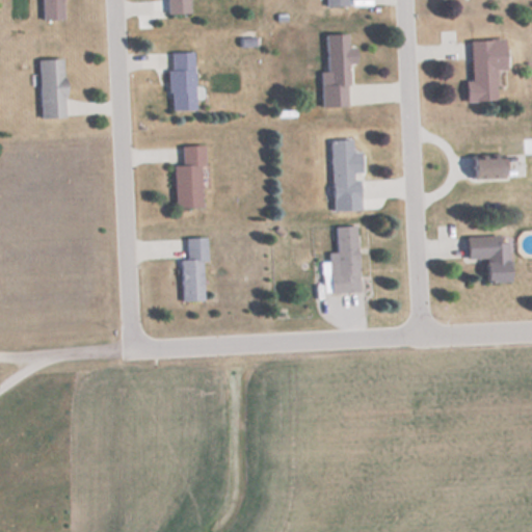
[(57,0),(36,0),(37,20),(58,19),(57,0)]
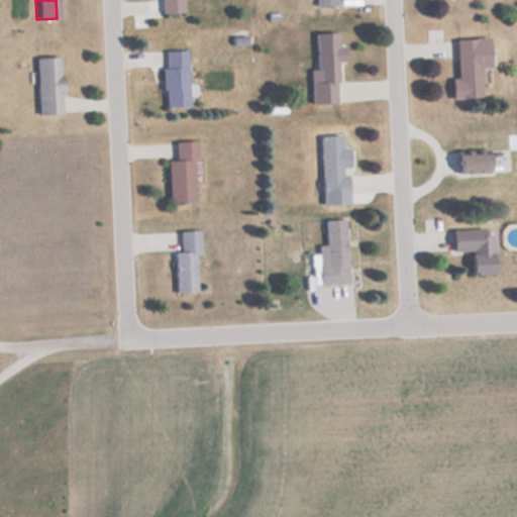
[(157,0),(158,13),(181,13),(180,0),(157,0)]
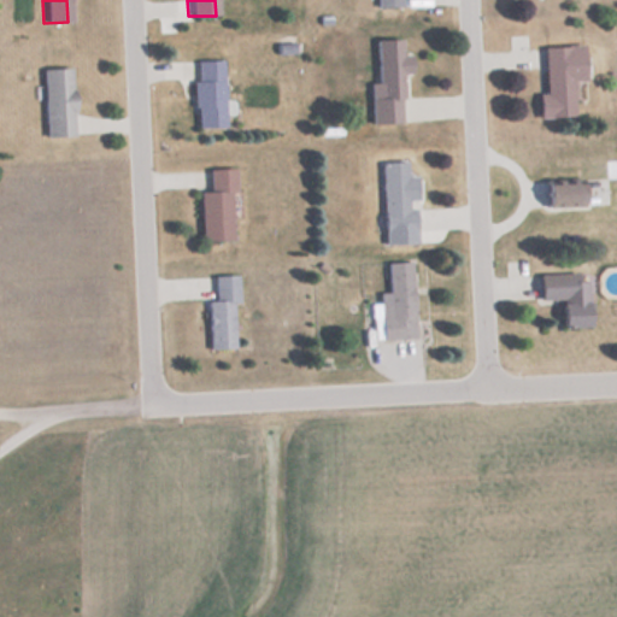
[(400,72),(407,72),(407,52),(399,53),(399,37),(374,39),(375,82),(369,82),(369,123),(400,123),(400,72)]
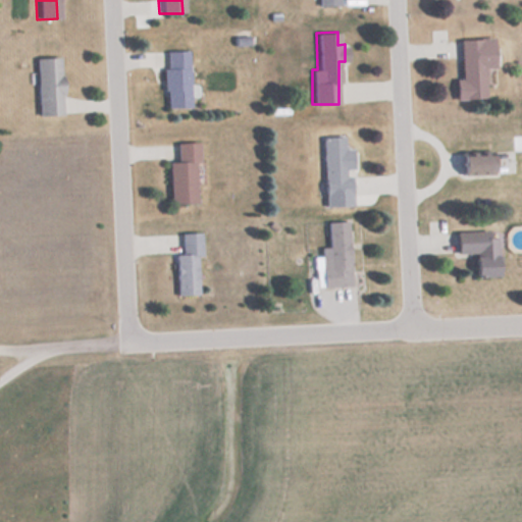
[(491,38),(458,39),(459,80),(453,80),(453,99),(483,99),(482,68),(492,67),(491,38)]
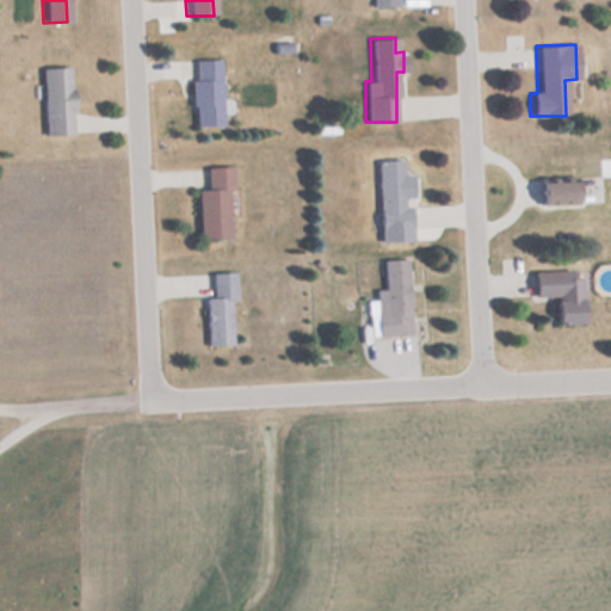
[(220,60),(191,60),(191,125),(221,125),(220,60)]
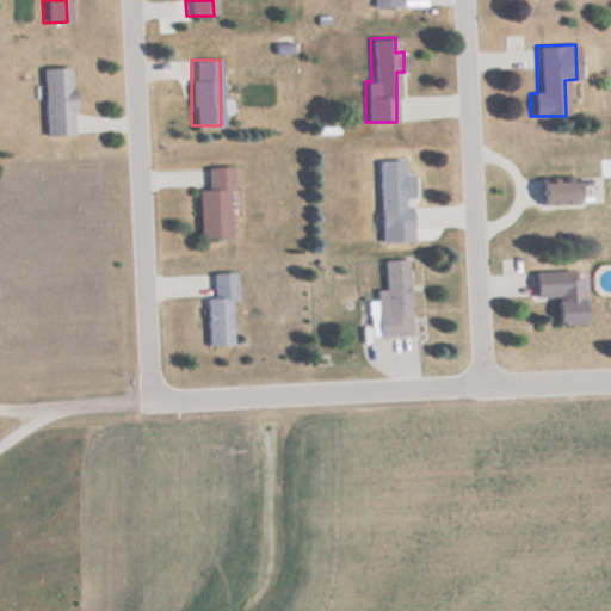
[(69,135),(68,67),(39,67),(41,135),(69,135)]
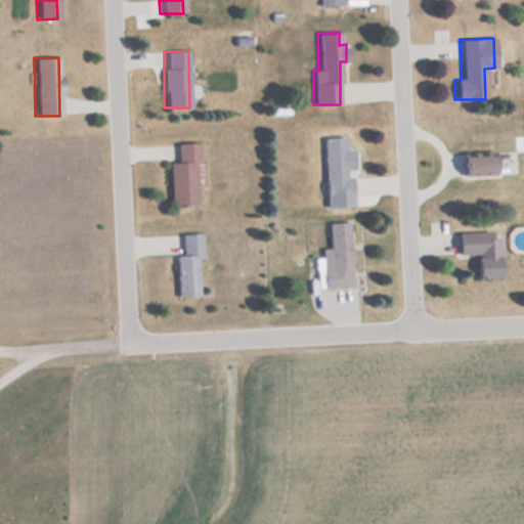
[(322,137),(323,198),(351,197),(349,136),(322,137)]
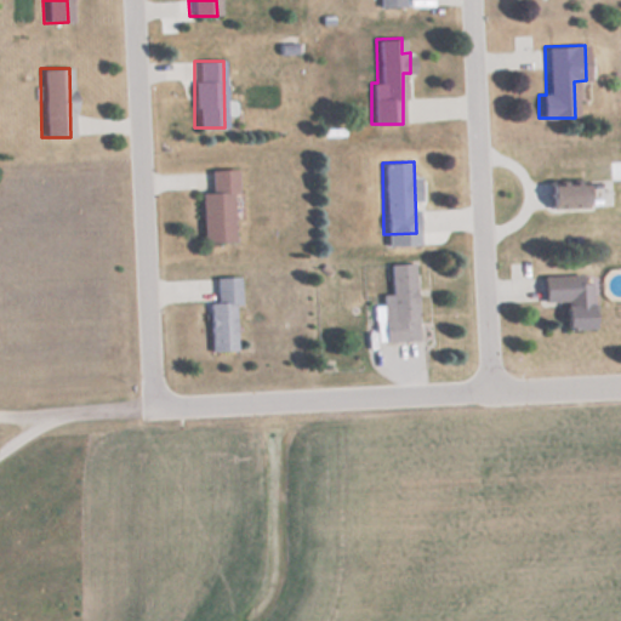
[(199,193),(200,243),(233,241),(232,170),(208,170),(208,193),(199,193)]
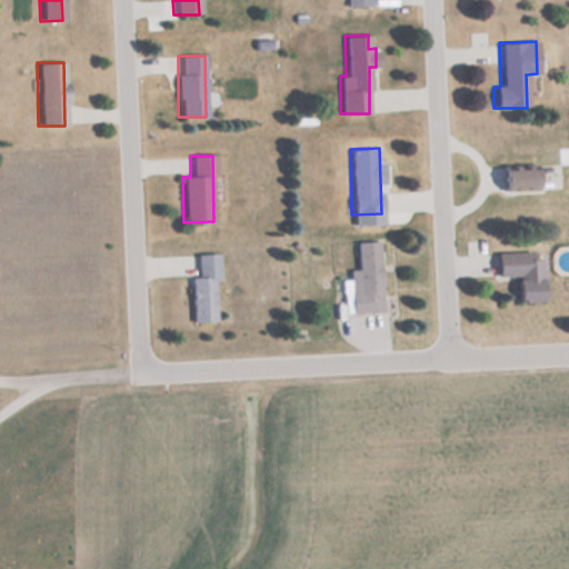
[(535,190),(535,168),(500,168),(500,190),(535,190)]
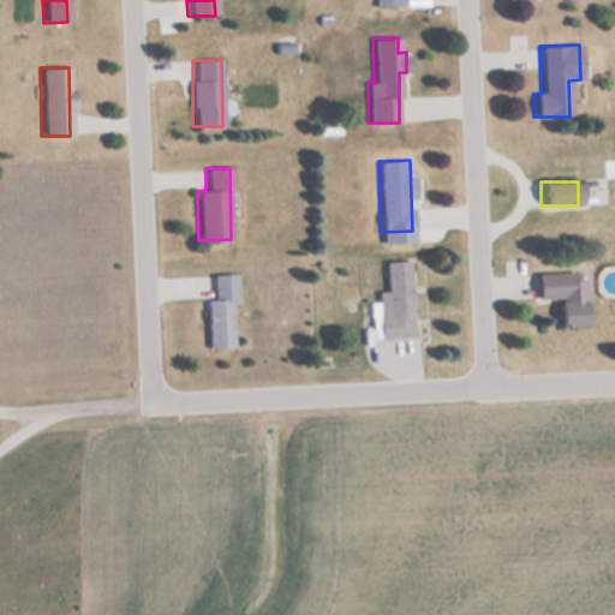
[(380,338),(411,336),(410,261),(384,261),(386,292),(378,292),(380,338)]
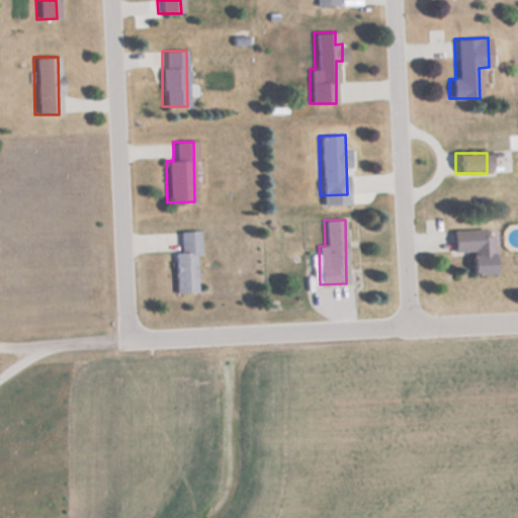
[(450,231),(450,253),(467,252),(467,275),(492,275),(491,230),(450,231)]
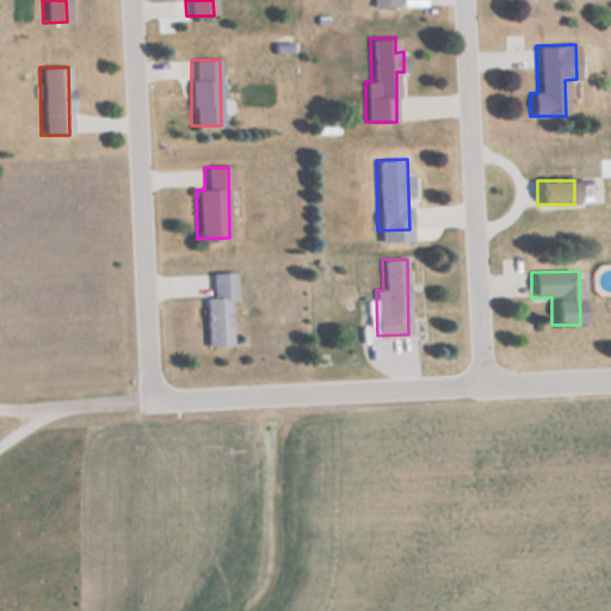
[(203,297),(205,347),(232,346),(229,300),(234,300),(233,272),(210,273),(211,296),(203,297)]
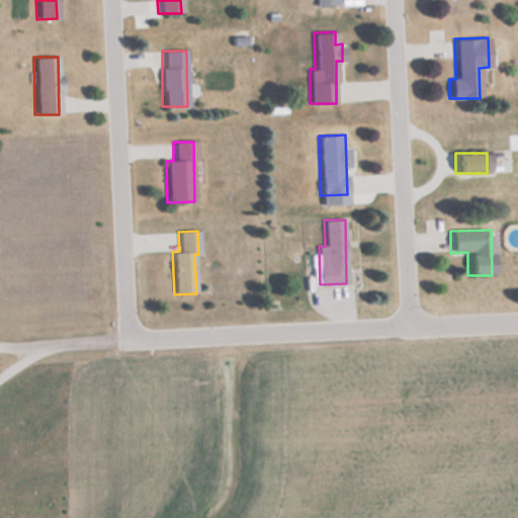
All buildings are outlined.
